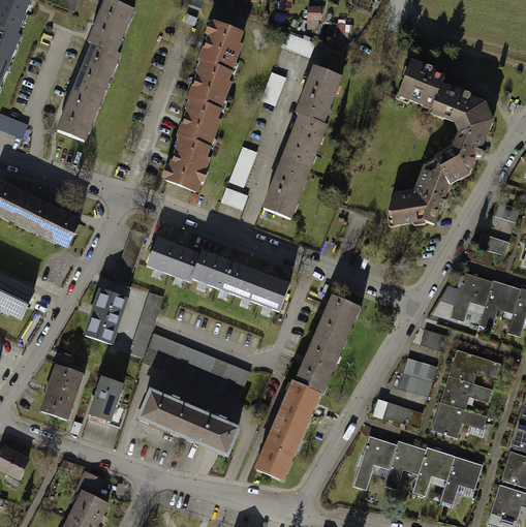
[(0,28),(14,35),(28,0),(0,0),(0,28)]
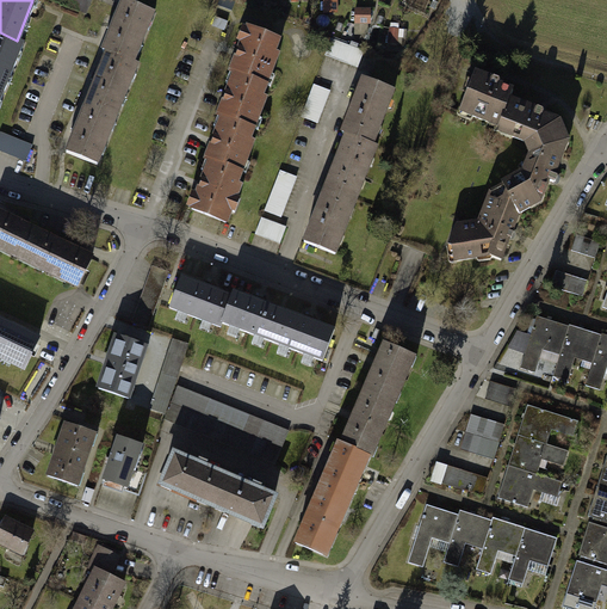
[(55,0),(84,13),(88,0),(55,0)]
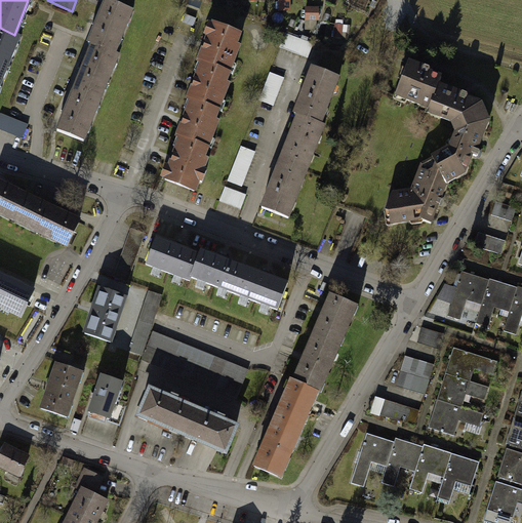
[(104,0),(87,42),(122,55),(138,12),(104,0)]
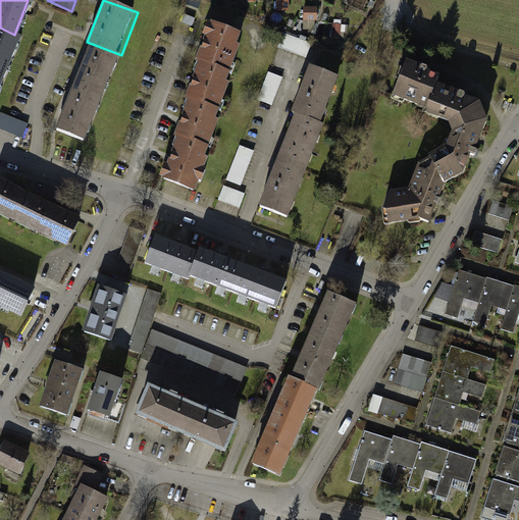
[(274,0),(275,9),(289,9),(288,0),(274,0)]
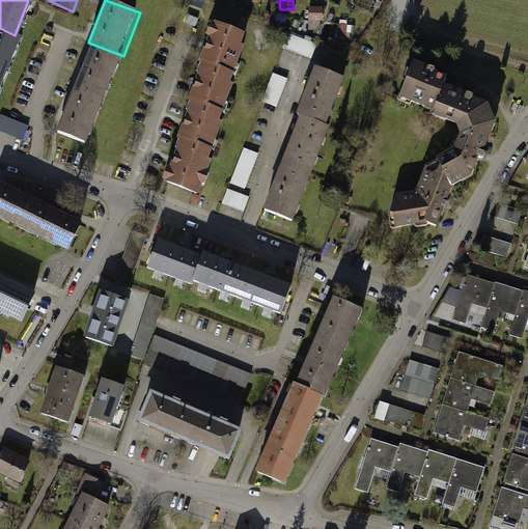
[(322,19),(322,4),(307,4),(307,19),(322,19)]
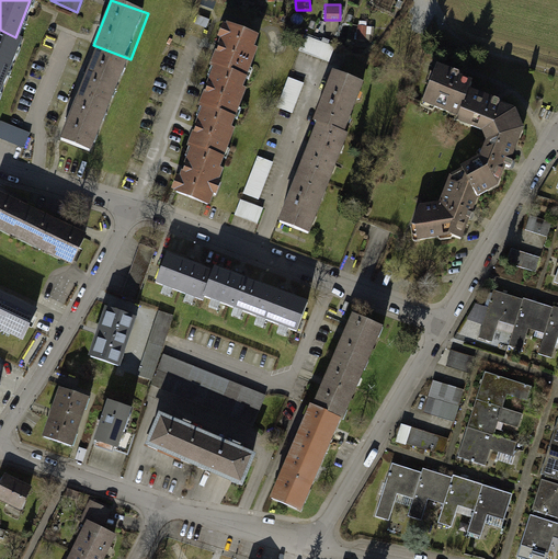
[(356,37),(368,38),(368,24),(356,24),(356,37)]
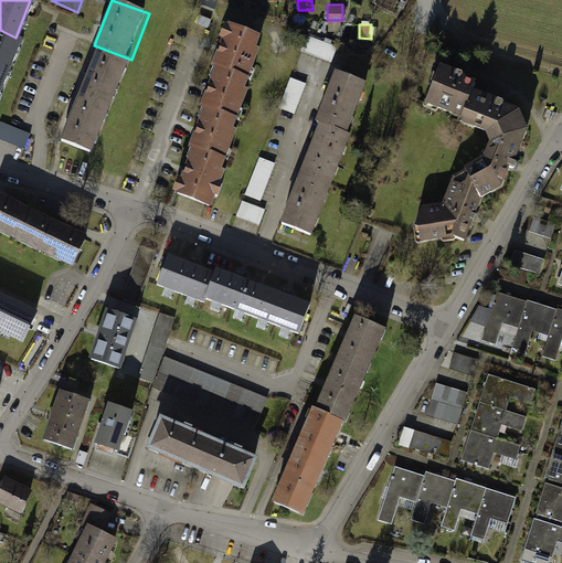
[(225,29),(212,70),(255,82),(267,41),(225,29)]
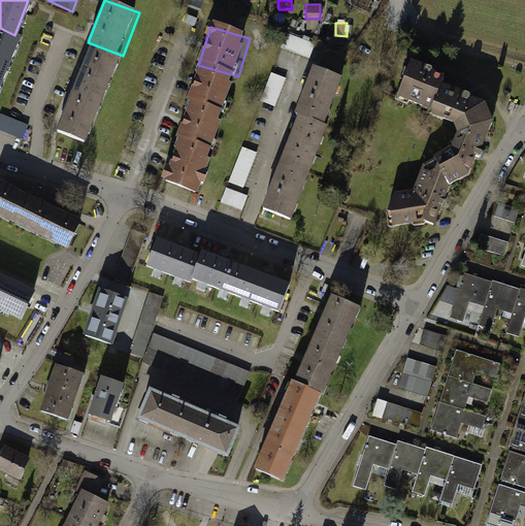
[(0,78),(1,78),(19,37),(14,35),(0,28),(0,78)]
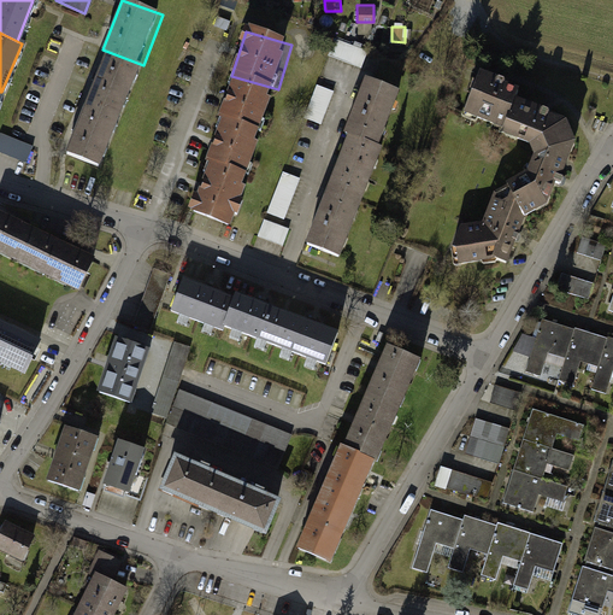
[(329,53),(359,66),(366,50),(337,36),(329,53)]
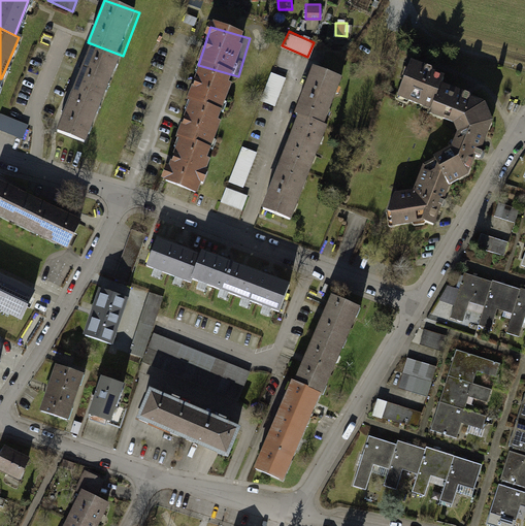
[(88,42),(72,86),(106,98),(123,56),(88,42)]
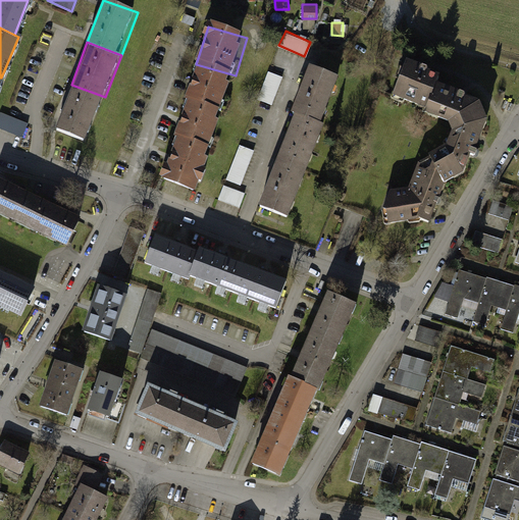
[(196,64),(185,102),(224,113),(236,75),(196,64)]
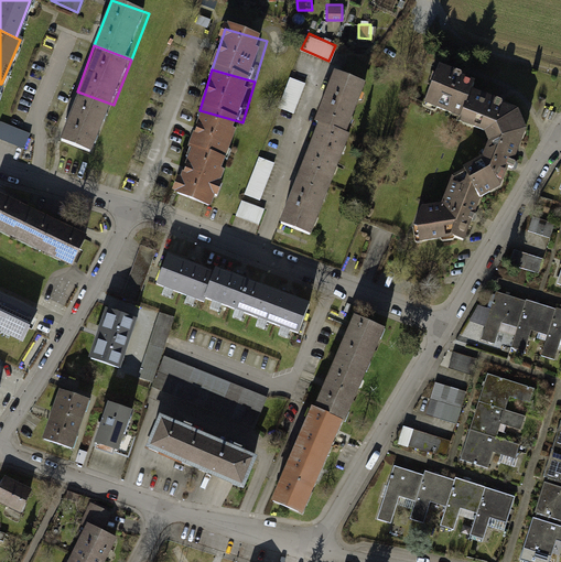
[(443,71),(430,104),(499,134),(494,152),(453,176),(445,205),(421,209),(424,241),(472,236),(489,196),(510,187),(533,130),(522,109),(481,92),(484,86),(443,71)]
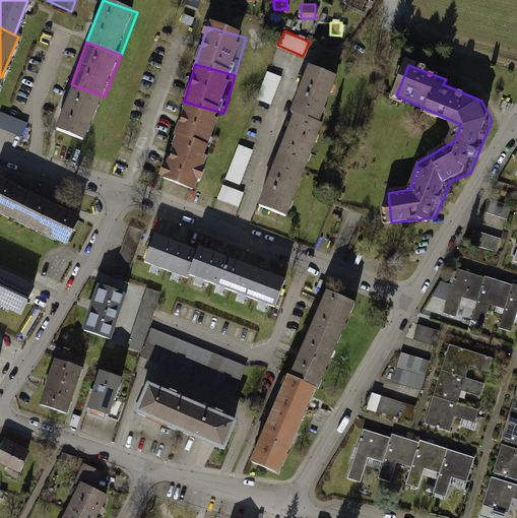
[(310,67),(293,113),(322,124),(339,78),(310,67)]
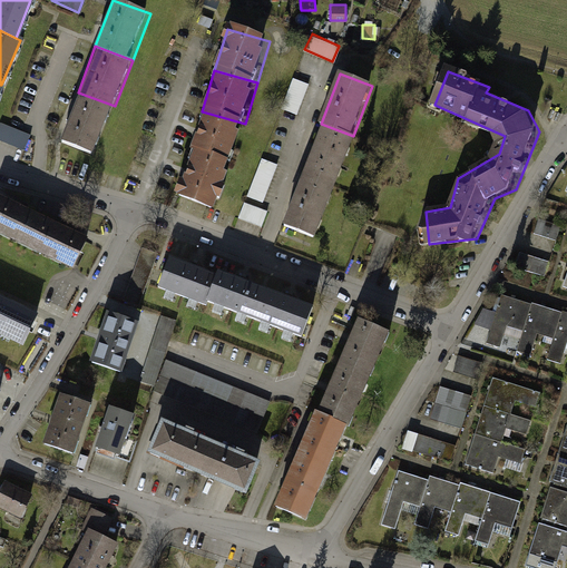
[(281,107),(296,113),(308,82),(291,77),(281,107)]
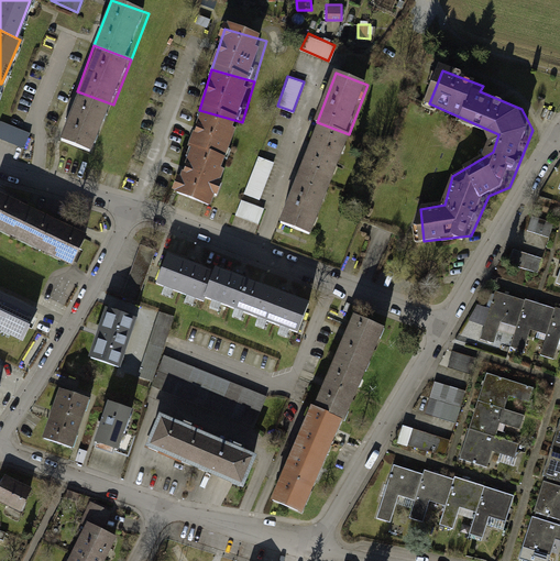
[(77,91),(59,136),(97,151),(113,105),(77,91)]
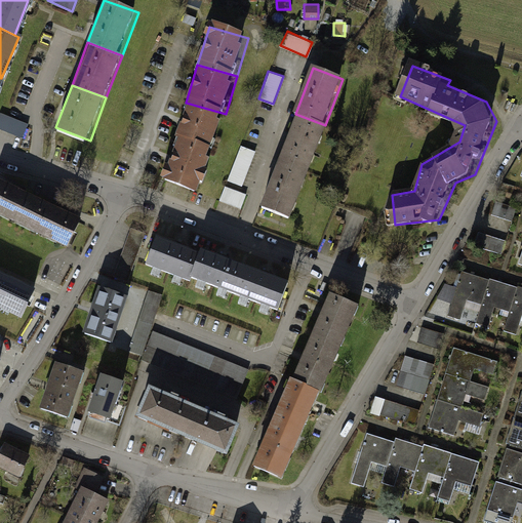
[(186,103),(174,141),(214,152),(226,114),(186,103)]
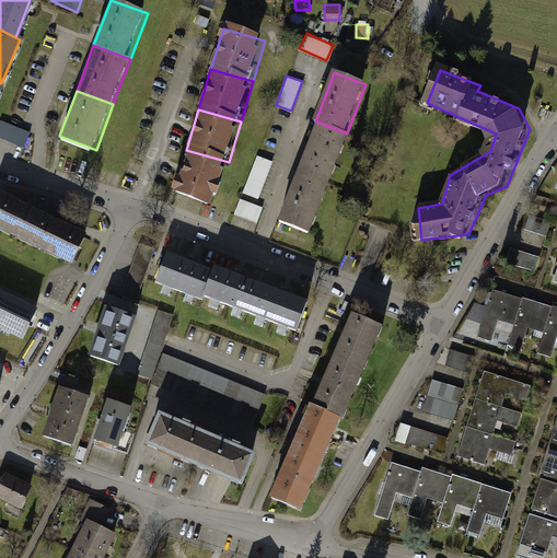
[(27,130),(0,119),(0,137),(22,146),(27,130)]
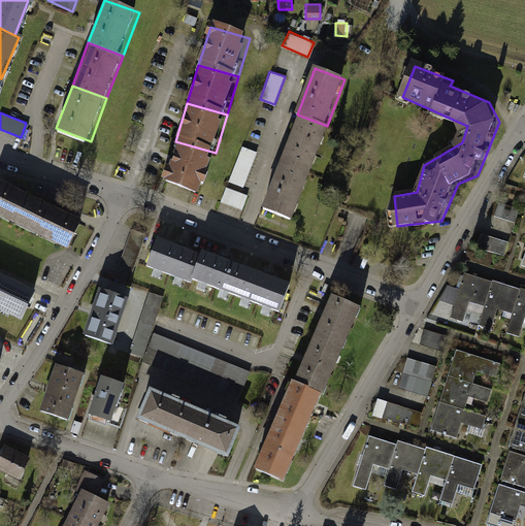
[(297,114),(280,161),(309,172),(327,126),(297,114)]
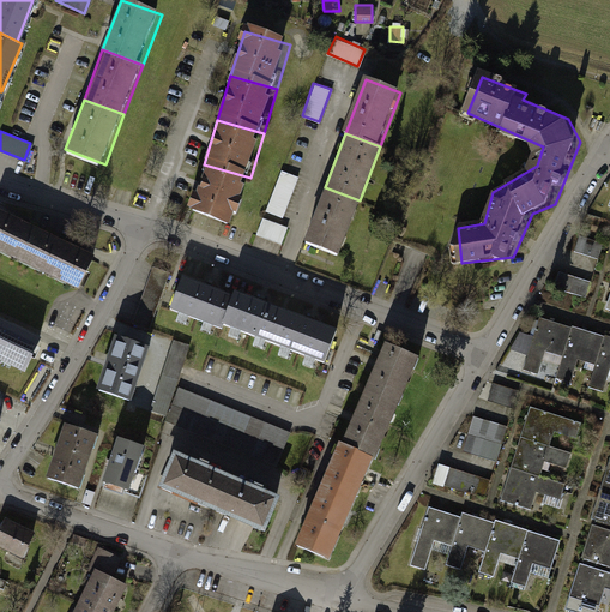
[(204,165),(191,209),(236,222),(251,178),(204,165)]
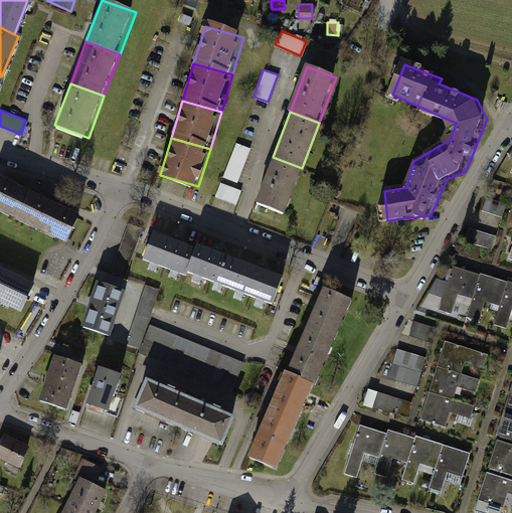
[(273,157),(256,202),(285,213),(302,168),(273,157)]
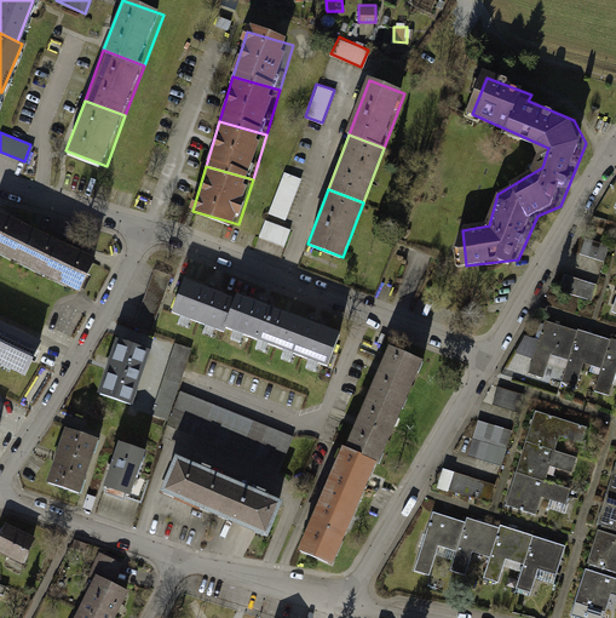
[(3,212),(0,217),(0,251),(36,269),(52,238),(3,212)]
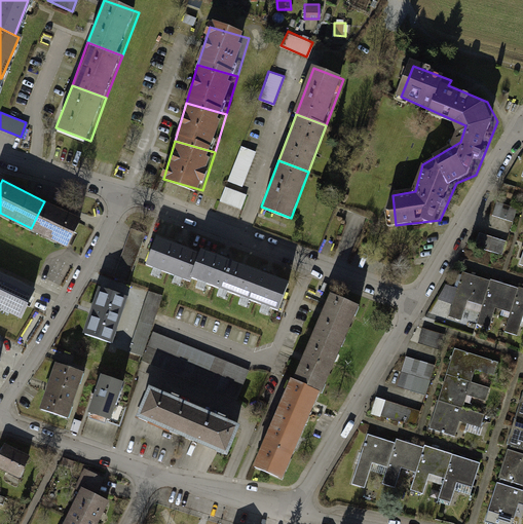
[(238,207),(243,190),(223,185),(219,201),(238,207)]
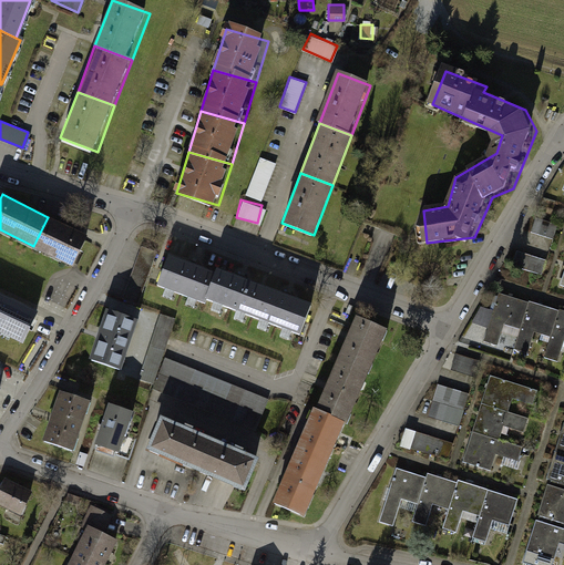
[(48,217),(33,246),(79,269),(93,239),(48,217)]
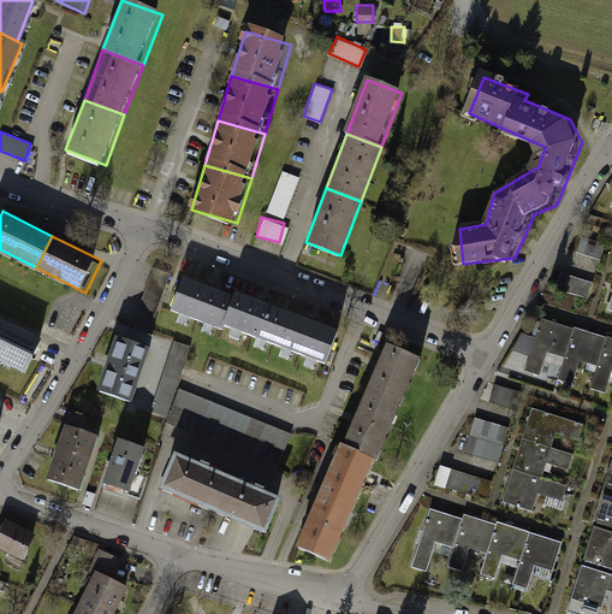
[(604,247),(580,240),(576,252),(600,259),(604,247)]
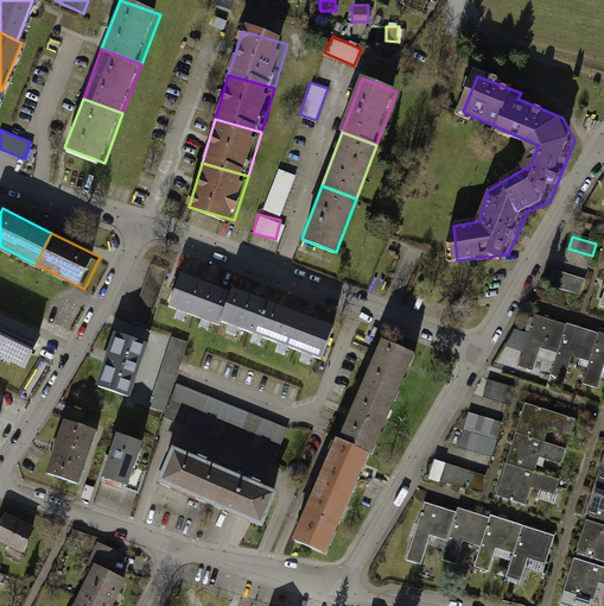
[(583,279),(552,271),(548,285),(580,292),(583,279)]
